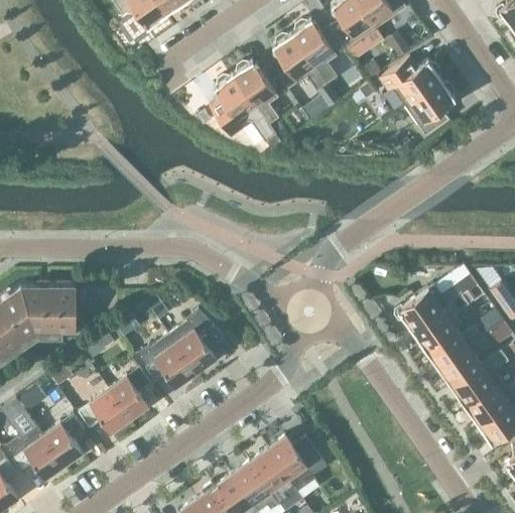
[(113,0),(123,14),(133,8),(147,27),(166,14),(156,0),(113,0)]
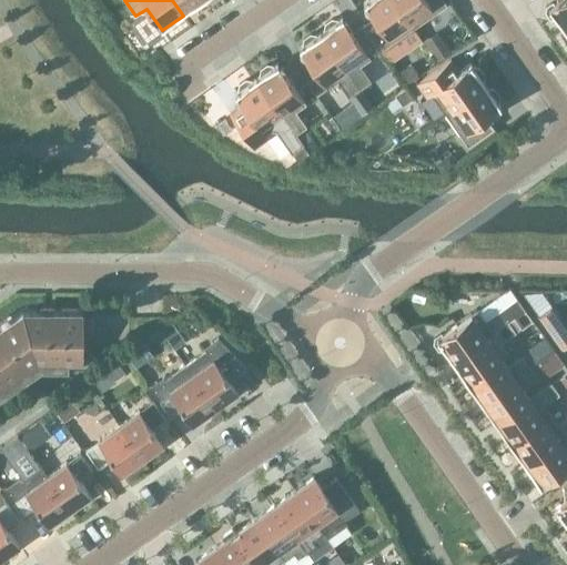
[(172,0),(183,16),(204,1),(203,0),(172,0)]
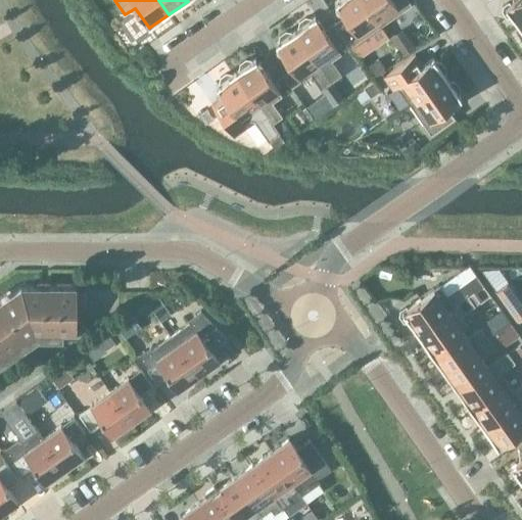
[(339,32),(351,49),(380,29),(381,28),(362,0),(339,0),(339,1),(335,4),(349,25),(339,32)]
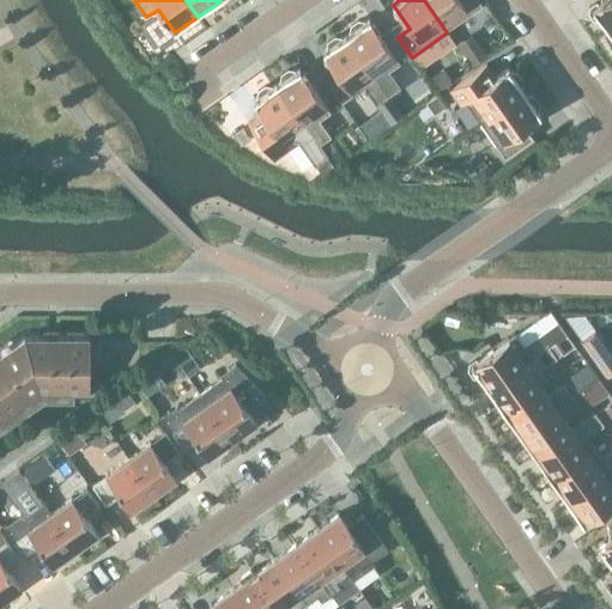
[(424,0),(447,32),(483,7),(477,0),(424,0)]
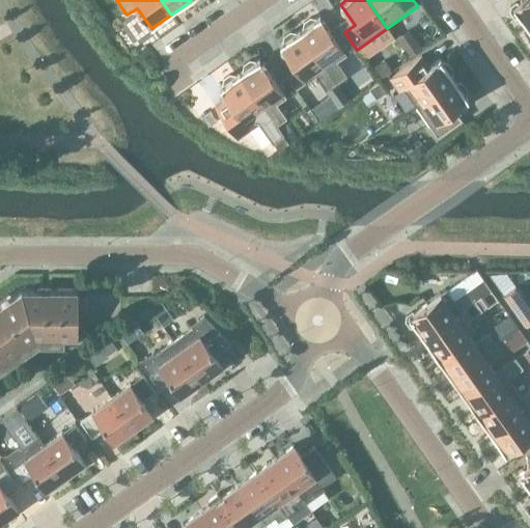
[(529,0),(526,0),(518,6),(517,4),(511,8),(510,14),(514,20),(521,20),(527,29),(529,27),(529,0)]
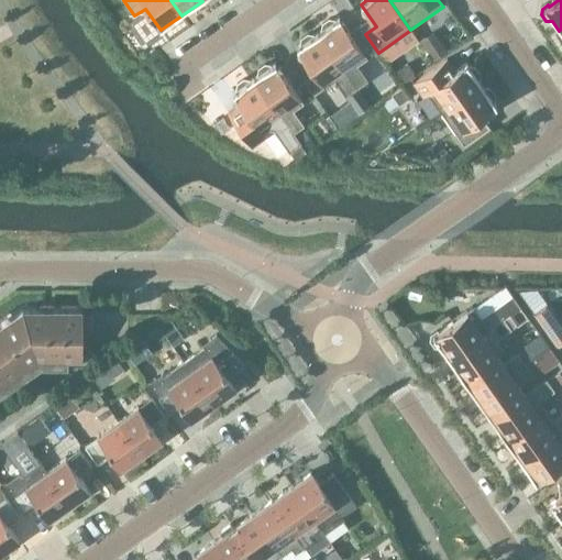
[(322,32),(318,34),(357,90),(368,83),(357,67),(368,61),(339,20),(334,23),(329,21),(323,25),(322,32)]
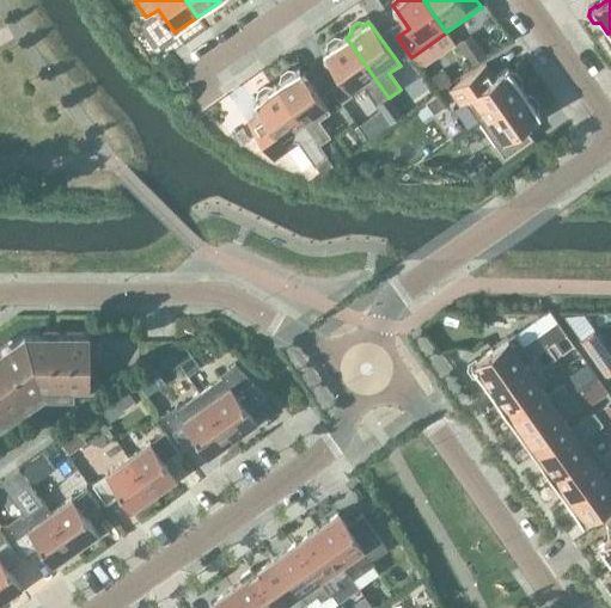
[(389,98),(346,37),(341,41),(335,40),(328,44),(328,50),(323,54),(354,98),(365,90),(377,106),(389,98)]
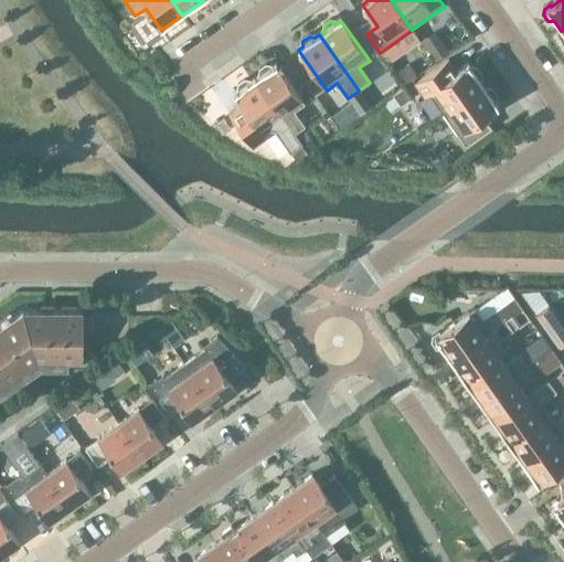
[(449,54),(438,40),(425,49),(435,63),(449,54)]
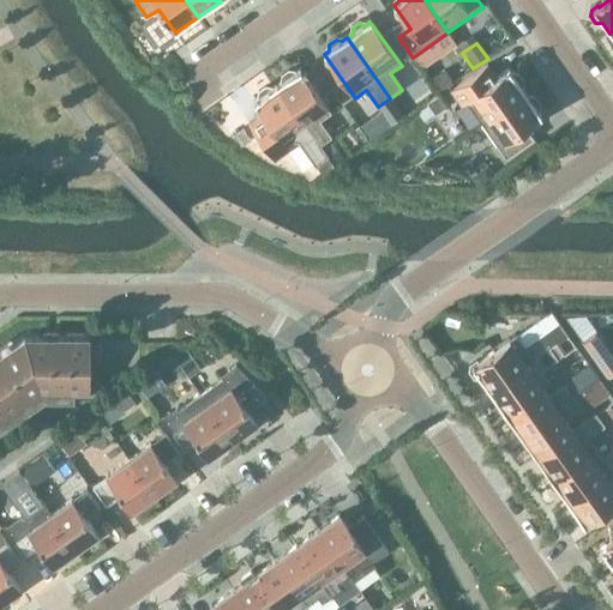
[(481,125),(526,94),(522,89),(524,83),(520,76),(512,76),(510,71),(493,82),(485,71),(488,68),(488,67),(451,92),(452,94),(457,90),(466,102),(464,103),(464,104),(466,103),(481,125)]
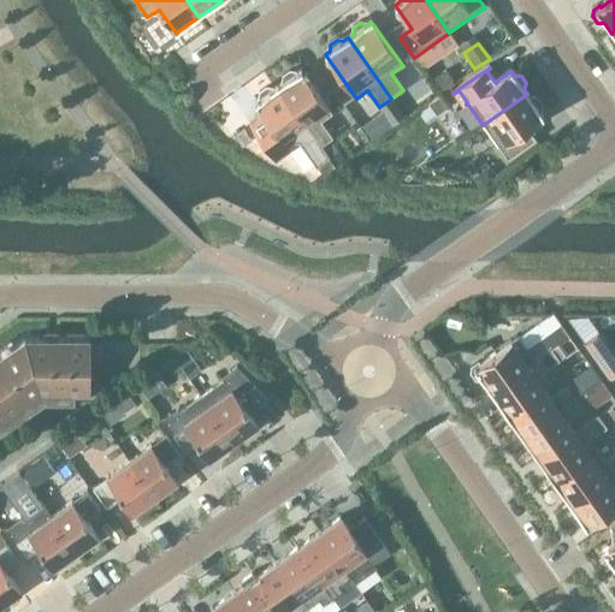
[(283,84),(278,87),(321,148),(333,140),(321,123),(332,116),(301,71),(296,75),(290,72),(284,77),(283,84)]
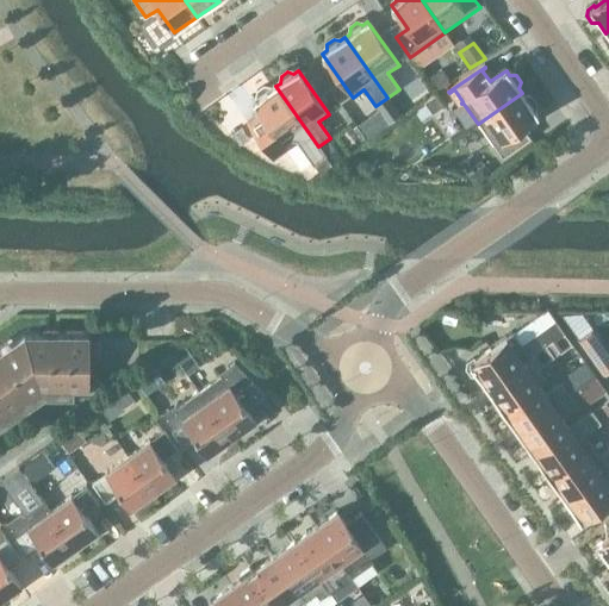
[(451,85),(441,72),(428,81),(437,94),(451,85)]
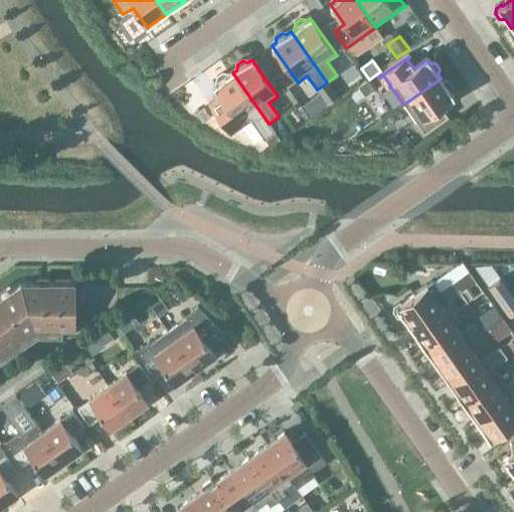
[(272,127),(269,124),(232,72),(228,75),(223,74),(217,78),(217,83),(213,87),(220,98),(209,106),(214,113),(230,136),(231,135),(228,131),(239,124),(240,123),(244,120),(251,122),(266,141),(276,133),(272,127)]
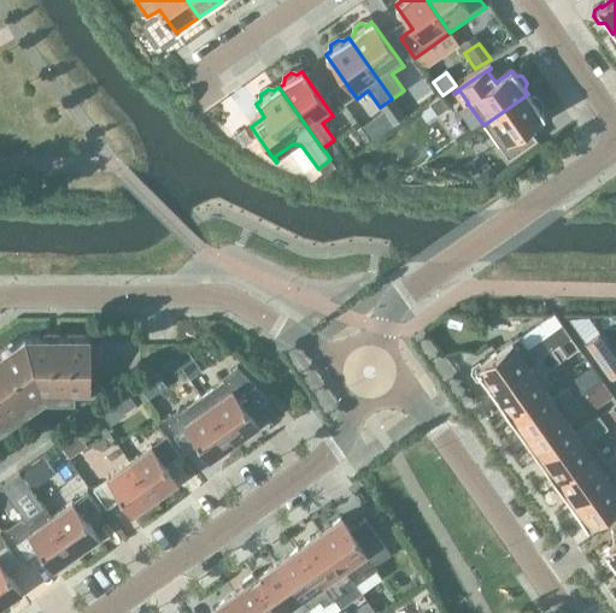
[(411,94),(398,104),(408,118),(421,108),(411,94)]
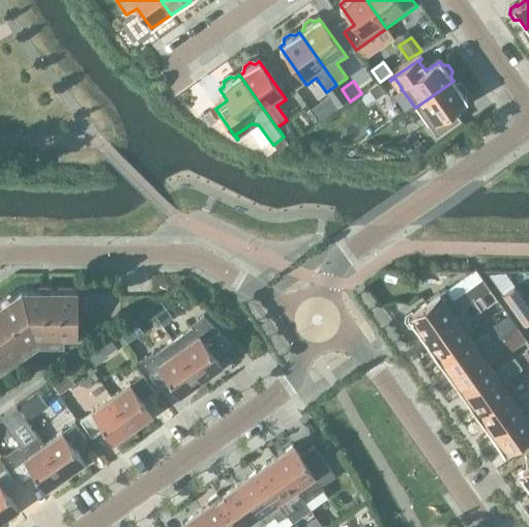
[(453,81),(415,108),(437,139),(462,121),(453,111),(468,100),(465,96),(466,91),(462,86),(457,85),(453,81)]
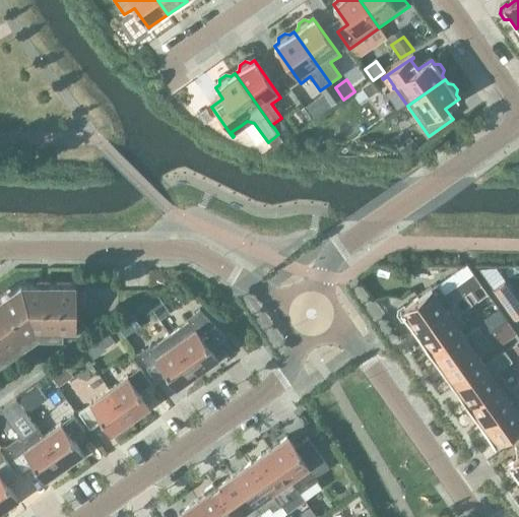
[(362,88),(369,99),(379,91),(372,81),(362,88)]
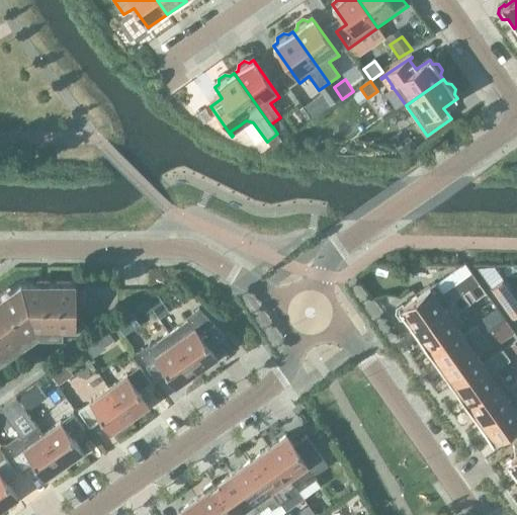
[(319,90),(330,107),(340,100),(329,83),(319,90)]
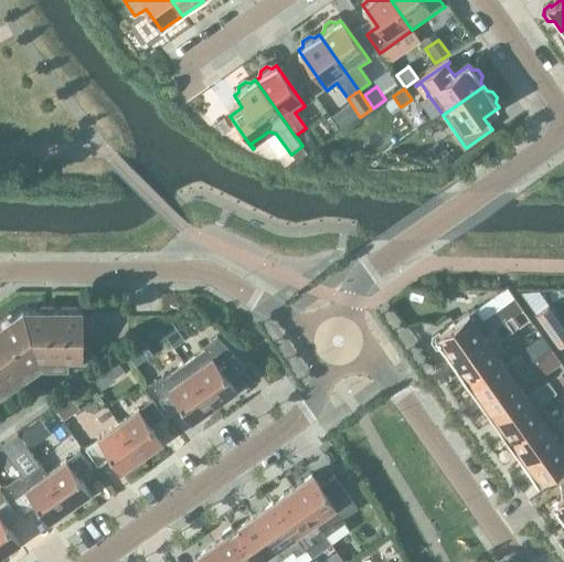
[(231,130),(224,120),(215,127),(222,136),(231,130)]
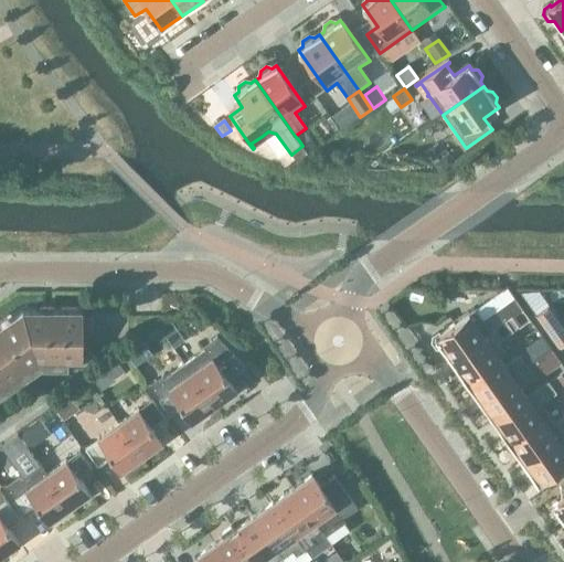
[(306,134),(298,139),(302,146),(308,154),(317,148),(306,134)]
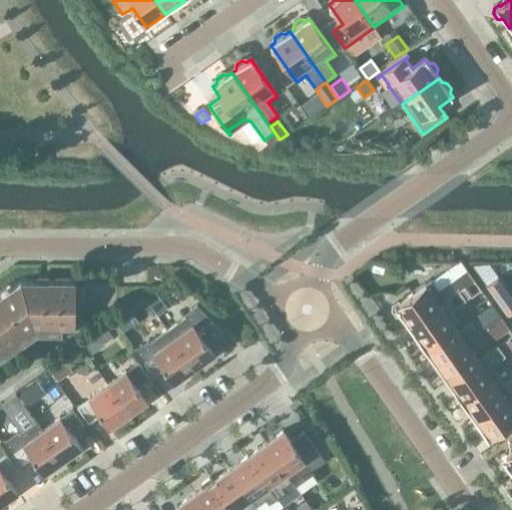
[(394,150),(400,158),(412,150),(406,142),(394,150)]
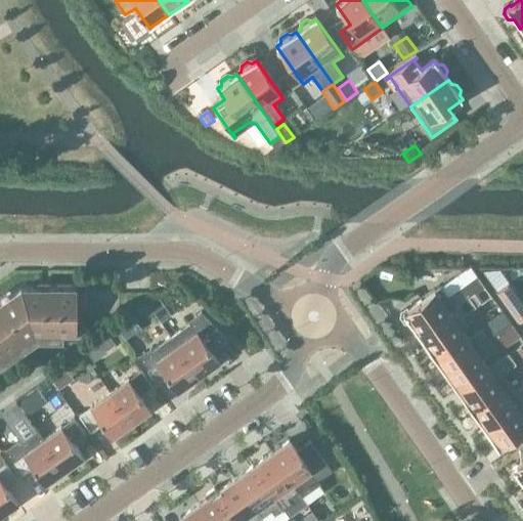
[(410,324),(418,335),(469,298),(474,294),(484,287),(471,267),(407,311),(407,310),(401,313),(401,318),(405,324),(410,324)]
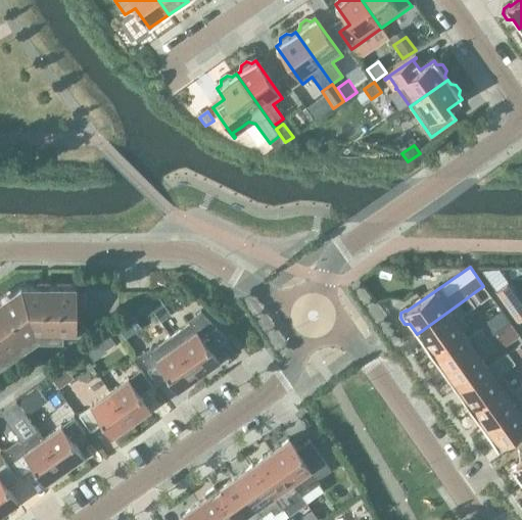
[(521,301),(509,283),(495,292),(517,322),(521,319),(521,301)]
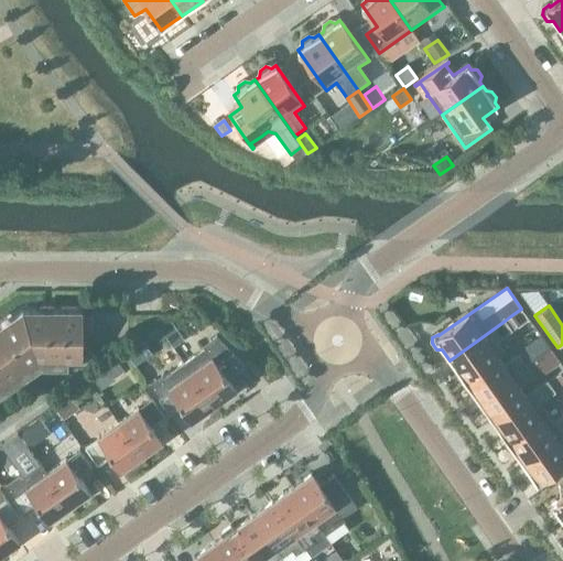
[(529,320),(521,309),(510,316),(519,327),(529,320)]
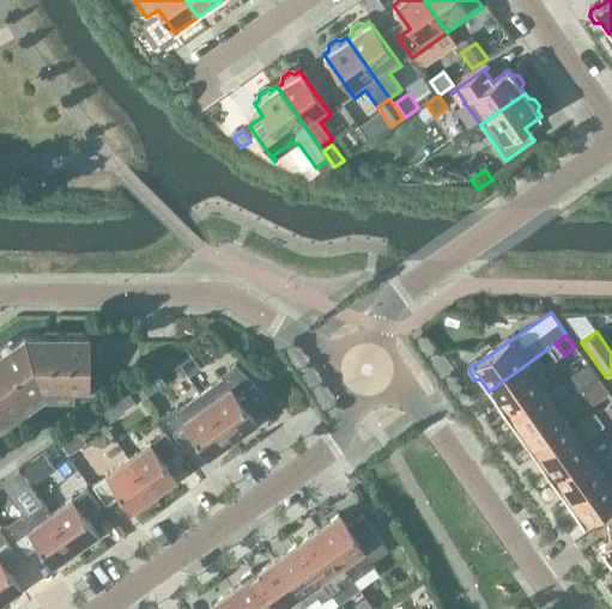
[(89,391),(89,339),(25,340),(0,357),(0,470),(54,433),(47,421),(0,454),(0,420),(42,391),(74,391),(74,400),(88,400),(90,400),(90,391),(89,391)]
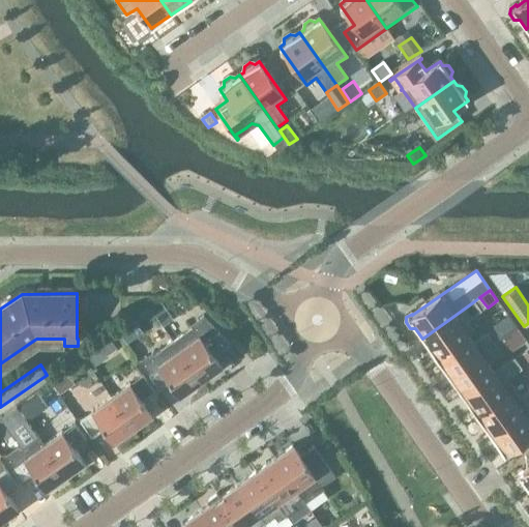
[(474,301),(422,339),(436,357),(468,334),(468,335),(474,331),(467,322),(481,312),(474,301)]
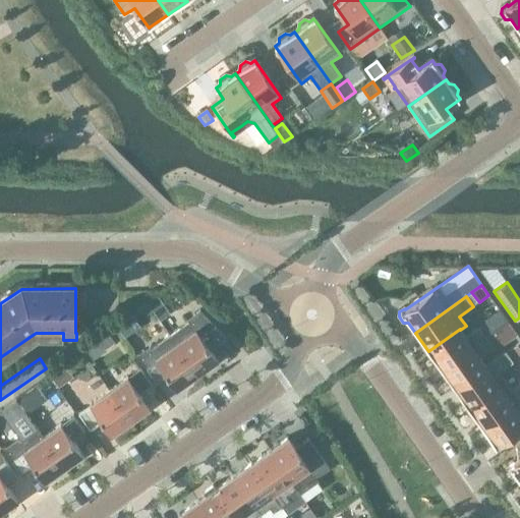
[(159,298),(149,306),(160,323),(171,315),(159,298)]
